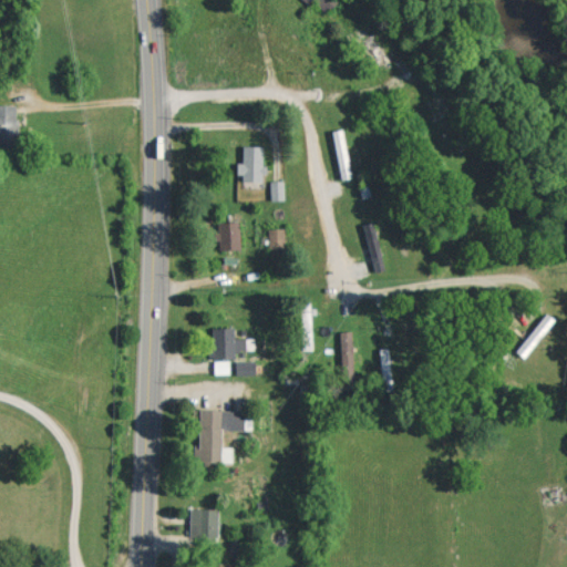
[(331,0),(307,0),(325,14),(334,2),(331,0)]
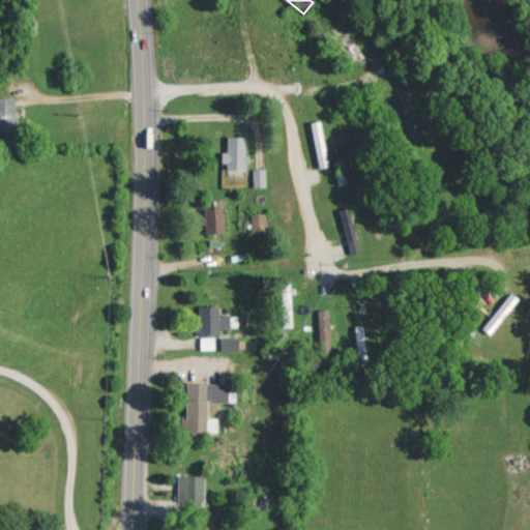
[(0,95),(0,133),(15,133),(13,96),(0,95)]
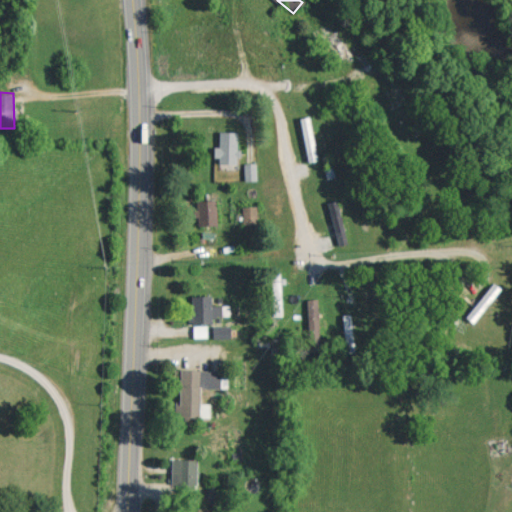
[(299,117),(308,161),(317,159),(308,115),(299,117)]
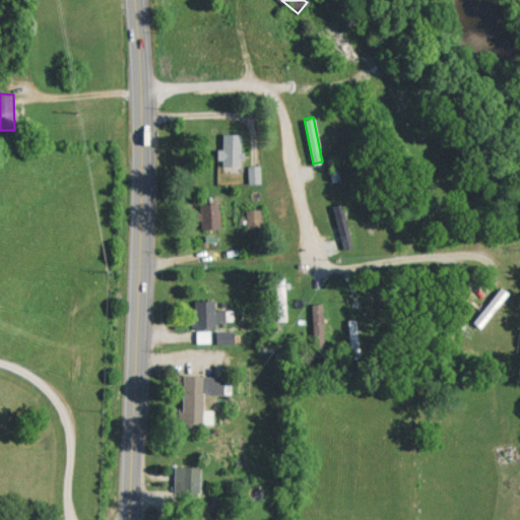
[(241,166),(242,133),(221,132),(221,148),(218,148),(218,165),(241,166)]
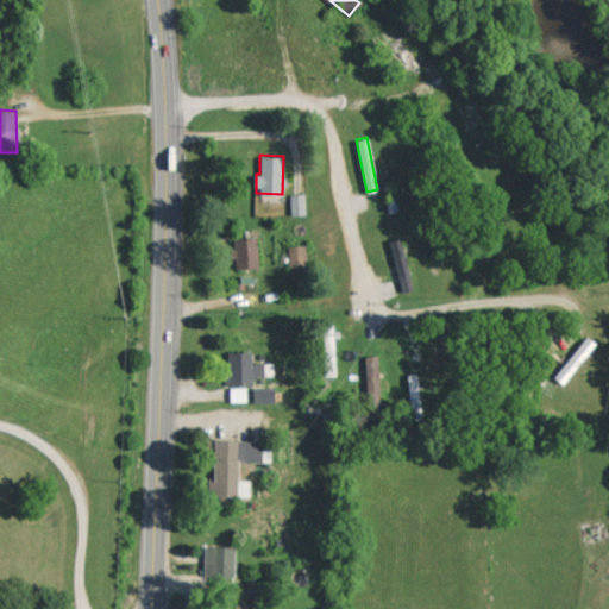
[(305,213),(305,193),(289,194),(290,214),(305,213)]
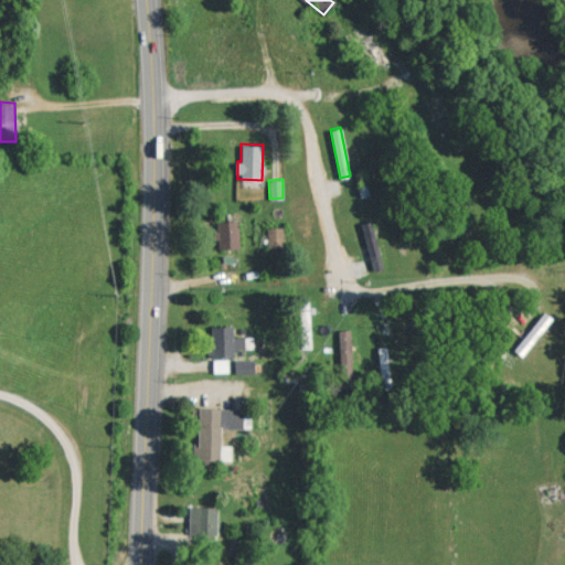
[(238,247),(238,220),(215,220),(215,247),(238,247)]
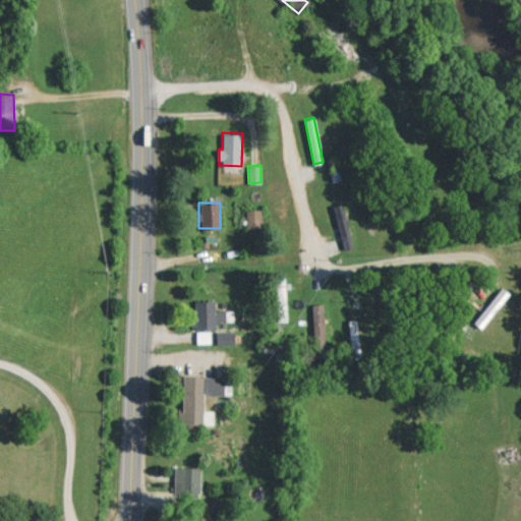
[(332,206),(344,249),(353,246),(341,204),(332,206)]
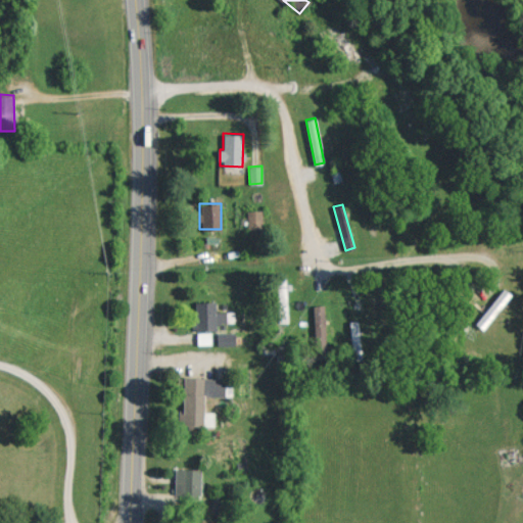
[(262,209),(247,210),(247,228),(262,227),(262,209)]
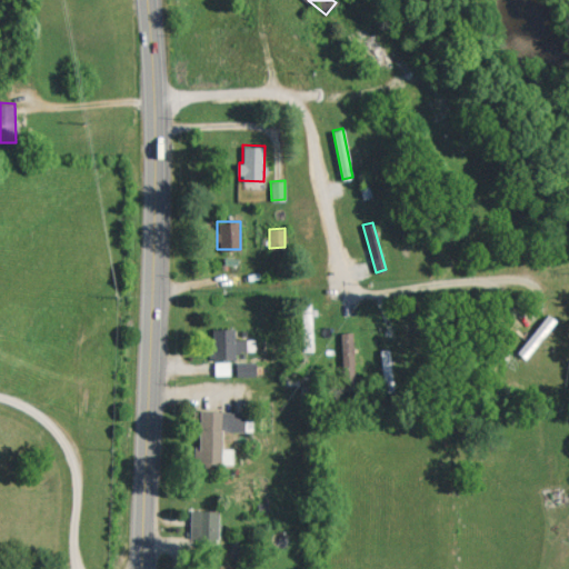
[(312,350),(311,301),(300,302),(301,350),(312,350)]
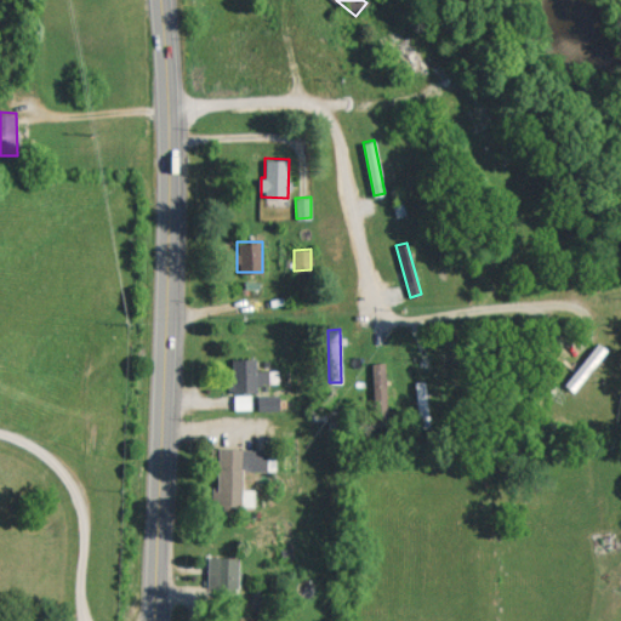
[(256,358),(231,358),(231,392),(256,392),(256,382),(272,382),(273,370),(256,370),(256,358)]
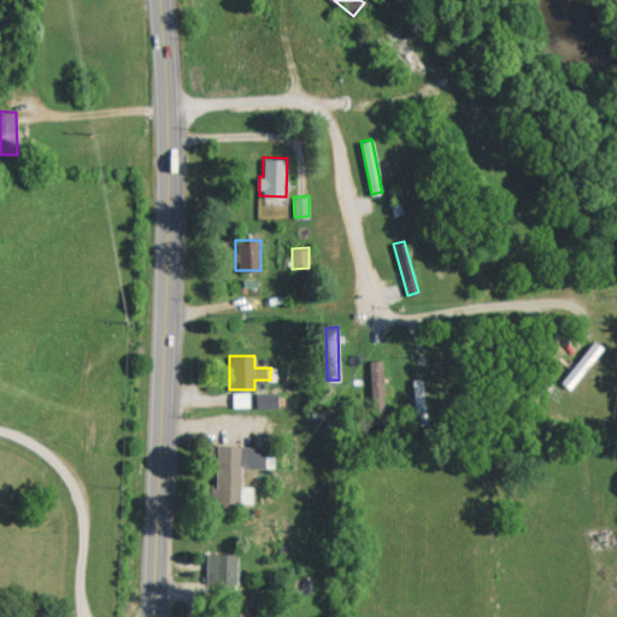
[(382,359),(369,359),(371,412),(385,412),(382,359)]
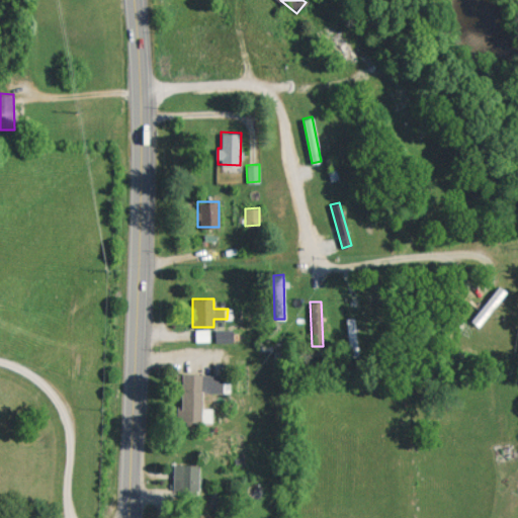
[(208,341),(208,328),(194,329),(195,342),(208,341)]
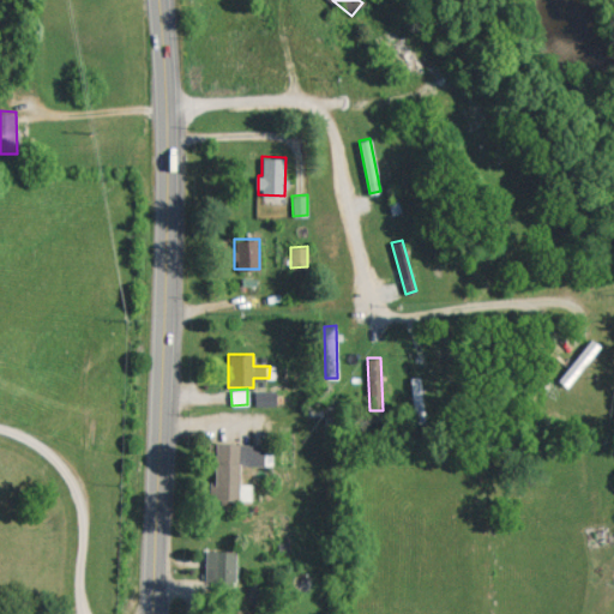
[(275,390),(254,390),(254,405),(275,405),(275,390)]
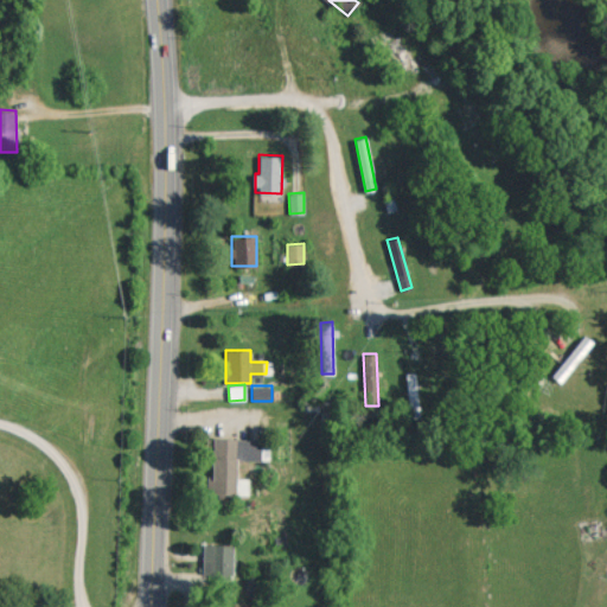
[(232,573),(232,543),(202,544),(203,574),(232,573)]
